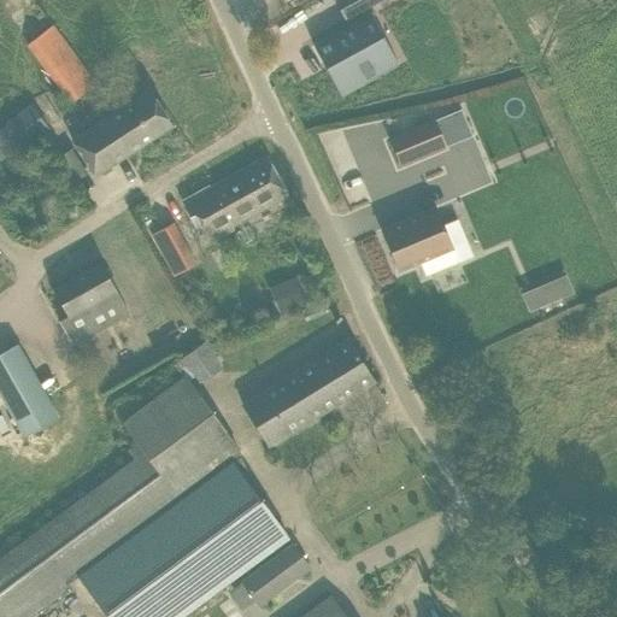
[(282,0),(299,25),(339,0),(282,0)]
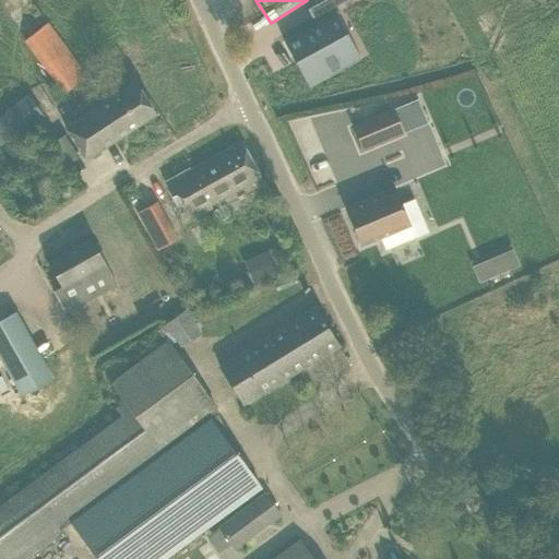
[(336,14),(284,44),(308,87),(329,76),(360,59),(355,48),(336,14)]
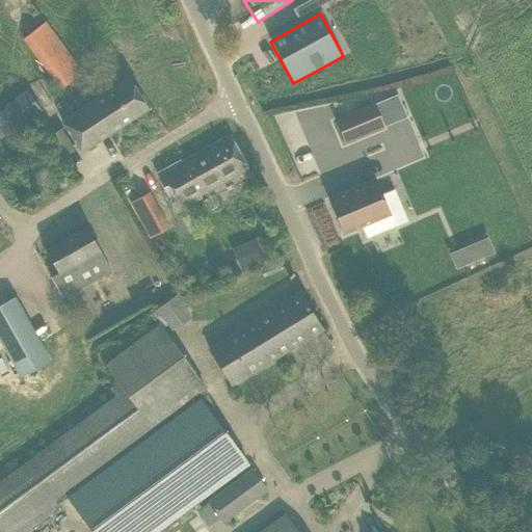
[(61,88),(82,73),(45,22),(24,37),(61,88)]
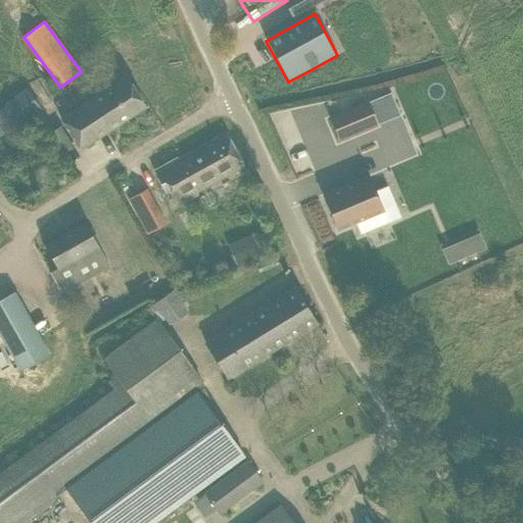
[(80,149),(145,106),(126,78),(60,120),(80,149)]
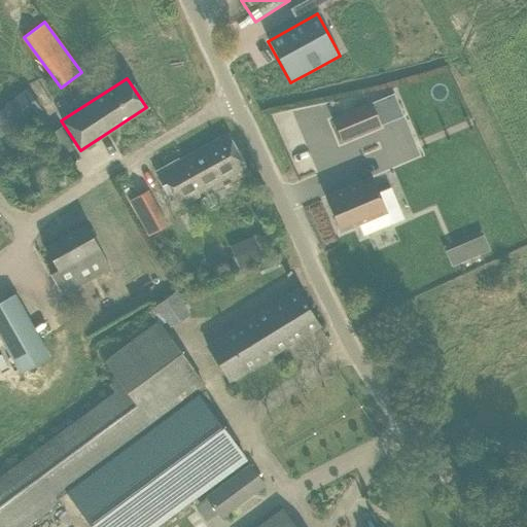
[(26,90),(4,105),(19,126),(40,109),(26,90)]
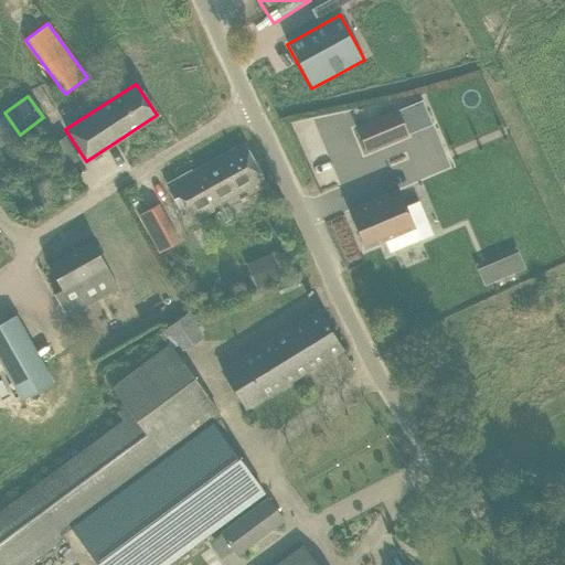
[(397,109),(356,127),(366,151),(407,135),(397,109)]
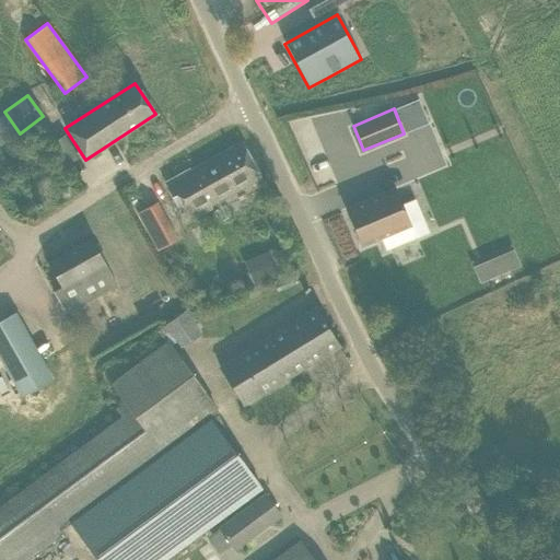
[(189,170),(165,184),(165,185),(184,218),(185,221),(211,207),(209,203),(241,187),(259,176),(242,144),(191,172),(189,170)]
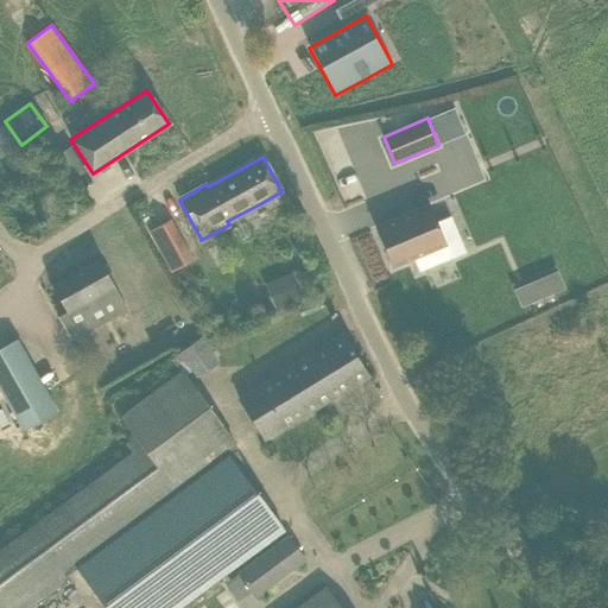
[(397,219),(375,228),(392,267),(411,259),(417,273),(418,272),(464,253),(450,217),(437,223),(430,206),(397,219)]
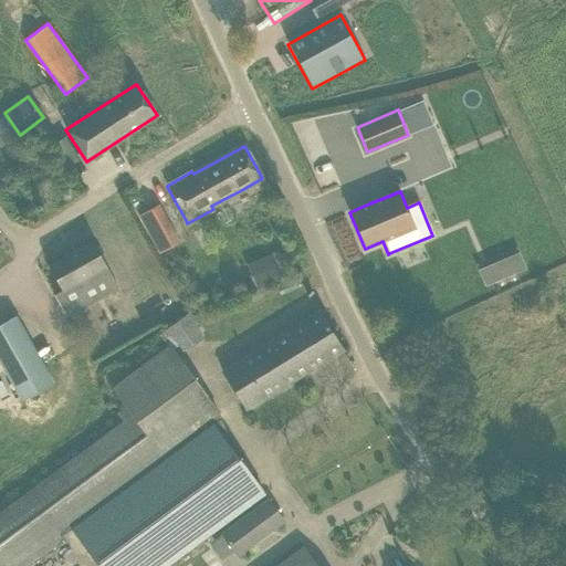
[(159,207),(140,217),(159,251),(178,241),(159,207)]
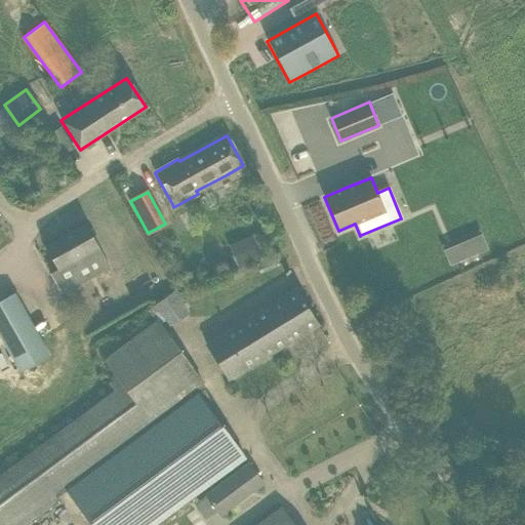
[(85,225),(44,247),(57,271),(72,263),(77,272),(104,257),(85,225)]
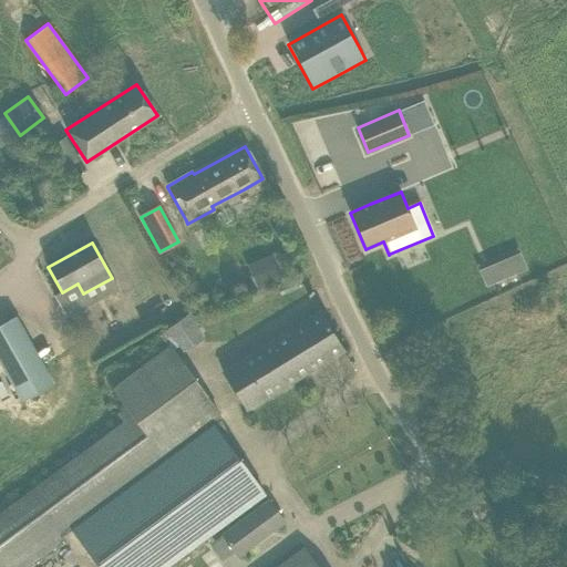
[(277,254),(251,259),(258,285),(284,279),(277,254)]
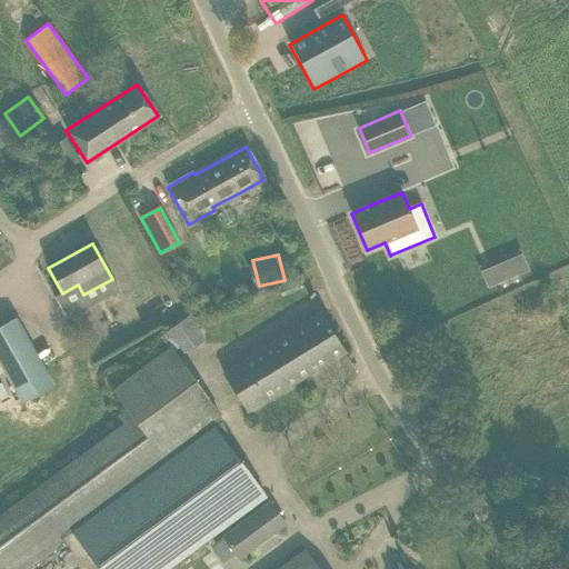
[(501,265),(482,273),(488,286),(507,278),(501,265)]
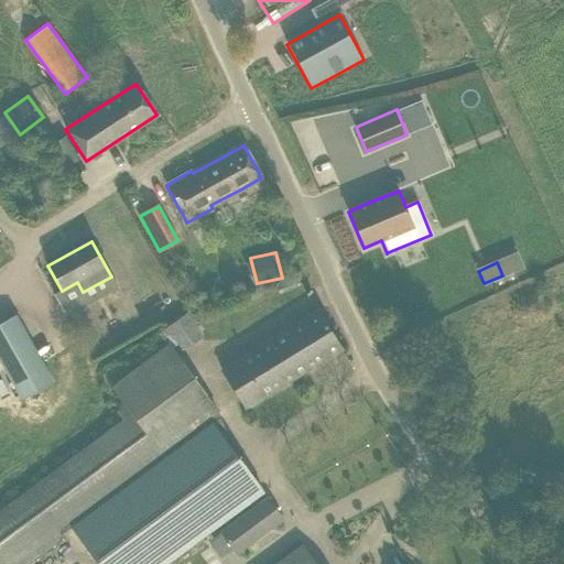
[(14,315),(0,322),(0,361),(21,400),(52,382),(14,315)]
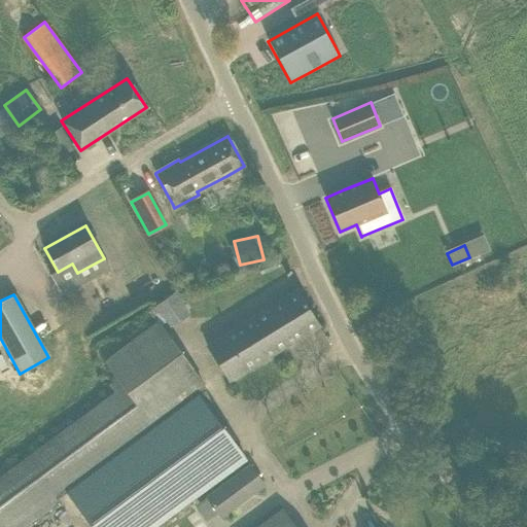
[(227,380),(318,326),(299,294),(208,348),(227,380)]
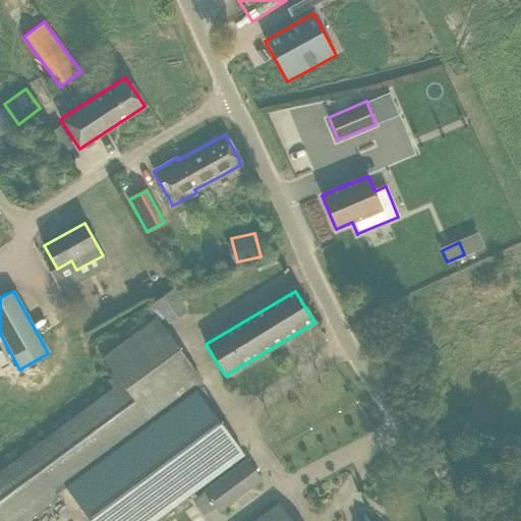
[(175,326),(187,307),(168,295),(156,312),(175,326)]
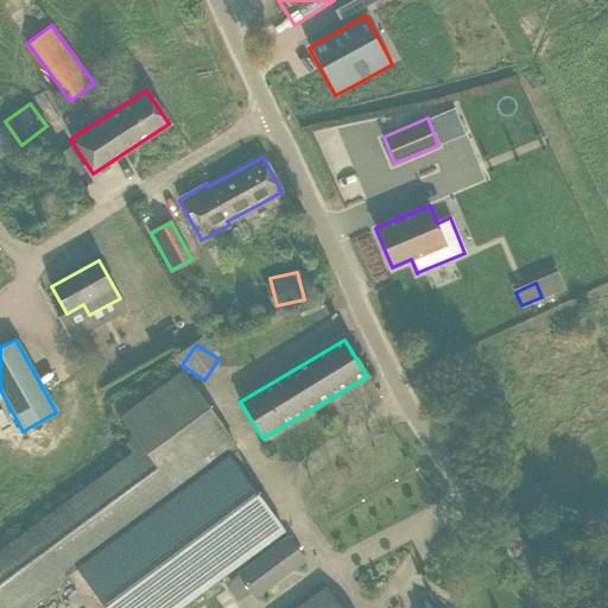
[(0,607),(30,607),(80,571),(107,607),(185,607),(286,533),(230,460),(223,450),(233,443),(182,372),(163,386),(119,416),(134,437),(125,444),(131,453),(0,549),(0,607)]
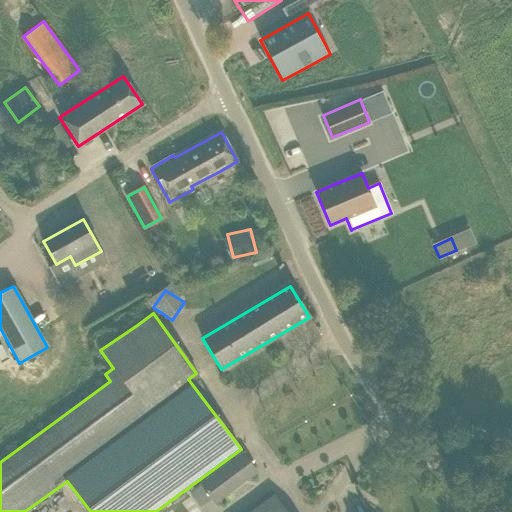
[(214,502),(256,471),(243,452),(200,484),(214,502)]
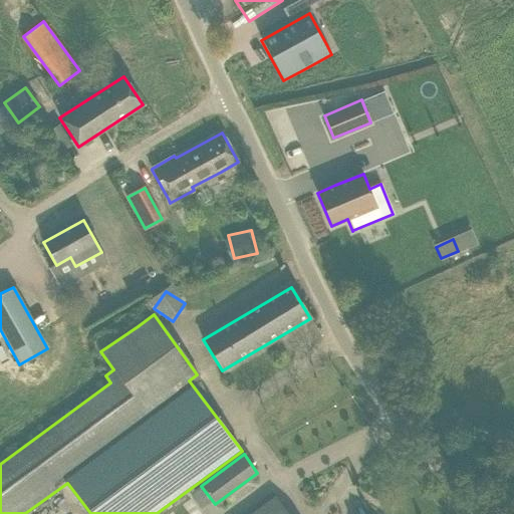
[(287,513),(275,497),(251,513),(287,513)]
